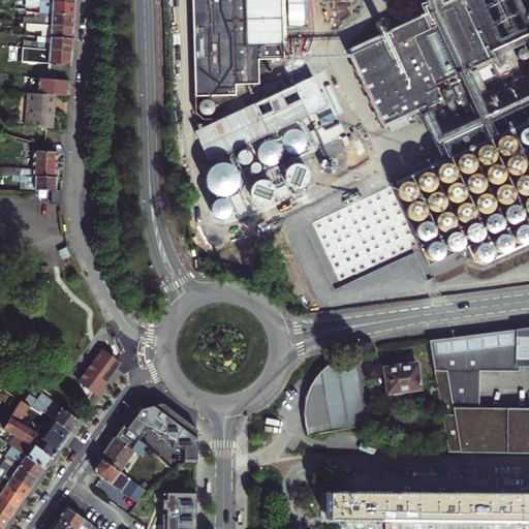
[(41,12),(74,14),(74,3),(63,3),(63,1),(52,1),(52,2),(42,1),(25,0),(25,6),(34,6),(41,7),(41,12)]
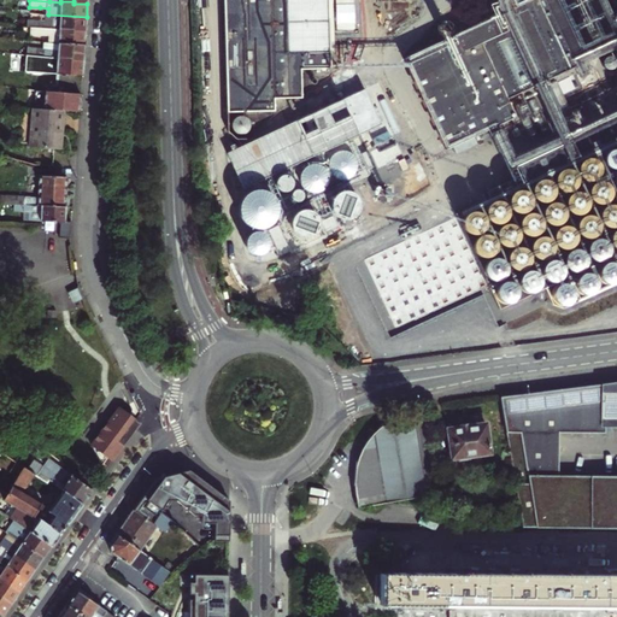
[(223,0),(227,112),(228,112),(275,111),(274,99),(301,98),(301,69),(331,69),(330,52),(334,52),(334,34),(331,0),(223,0)]
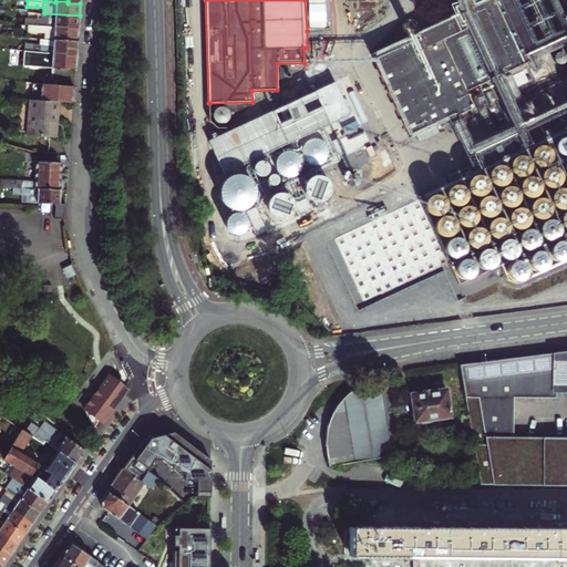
[(317,0),(328,17),(309,29),(327,57),(385,18),(373,0),(317,0)]
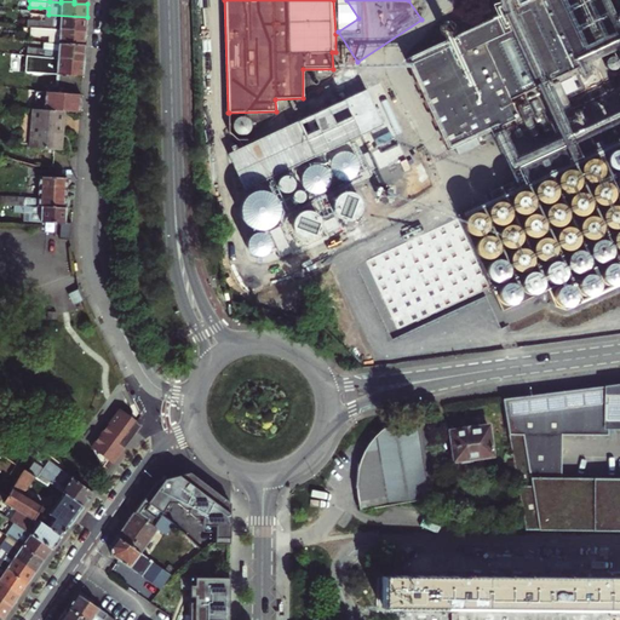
[(619,0),(616,0),(614,1),(619,9),(619,16),(616,18),(607,0),(530,0),(407,58),(448,150),(517,118),(509,99),(619,46),(619,122),(580,142),(584,149),(586,148),(591,156),(570,166),(560,143),(518,162),(529,185),(516,191),(512,182),(489,193),(493,201),(459,218),(491,287),(572,250),(583,274),(619,256),(619,0)]
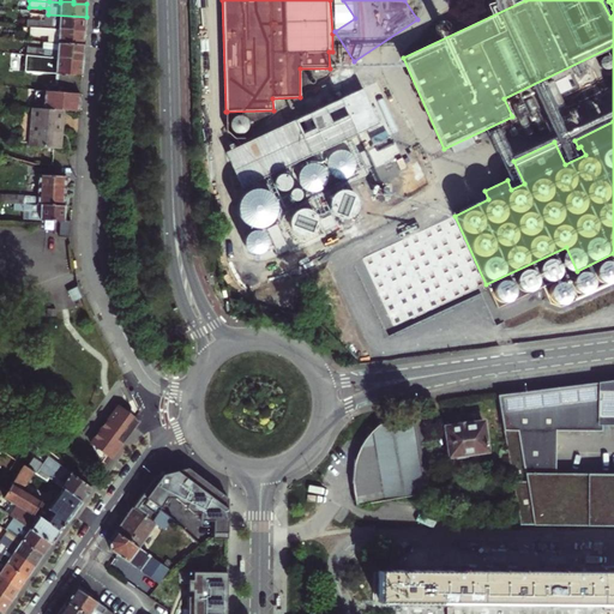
[(72,30),(85,30),(86,17),(48,14),(41,14),(41,22),(28,20),(26,26),(30,28),(59,29),(59,28),(72,28),(72,30)]
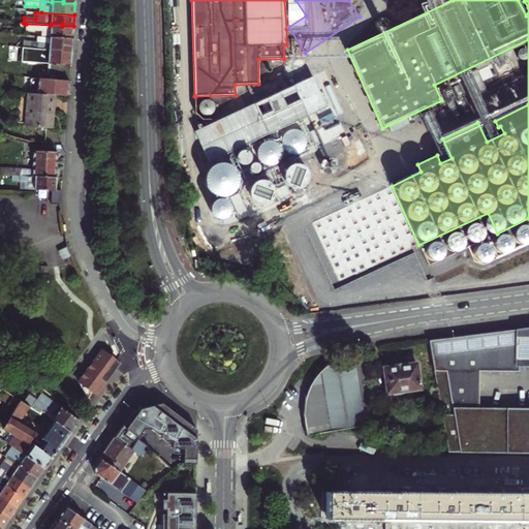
[(382,20),(381,20),(380,20),(378,20),(377,21),(376,22),(376,23),(376,24),(376,25),(376,26),(377,27),(377,28),(378,28),(379,28),(381,28),(382,28),(383,28),(384,26),(384,25),(385,24),(384,23),(384,22),(383,21),(382,20)]
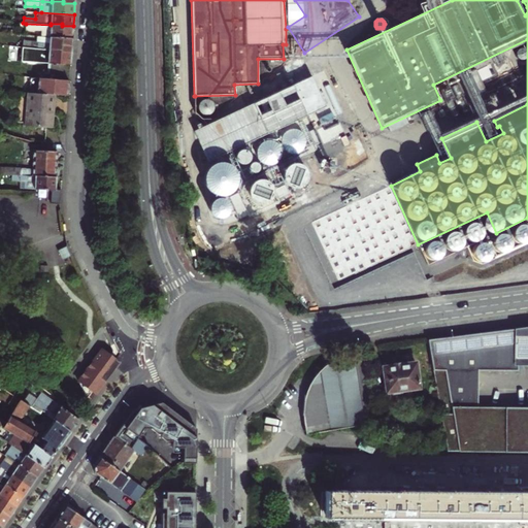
[(41,36),(72,38),(73,26),(62,26),(62,24),(51,24),(51,25),(26,24),(26,30),(41,31),(41,36)]
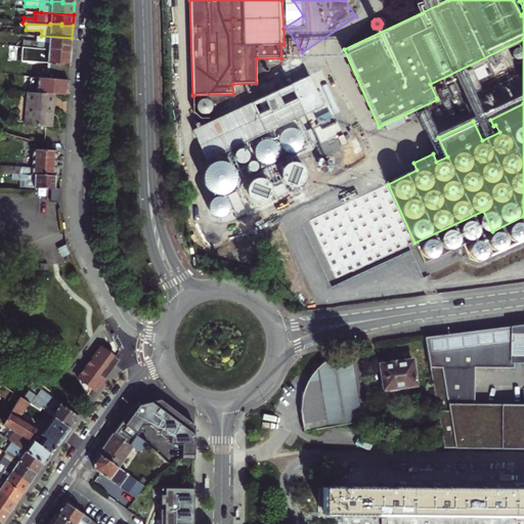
[(59,51),(71,51),(72,38),(41,36),(38,36),(37,42),(23,41),(23,47),(37,48),(48,49),(48,48),(59,49),(59,51)]
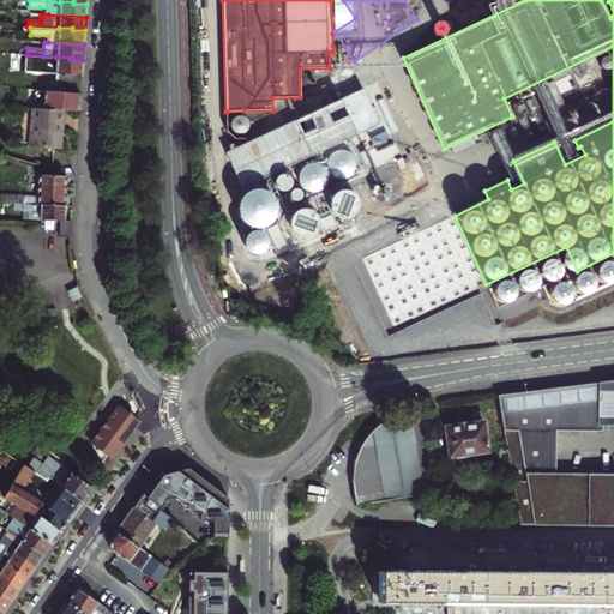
[(56,73),(55,85),(73,85),(73,74),(82,76),(83,60),(70,60),(70,58),(56,56),(56,58),(43,56),(29,56),(28,64),(42,65),(42,72),(56,73)]
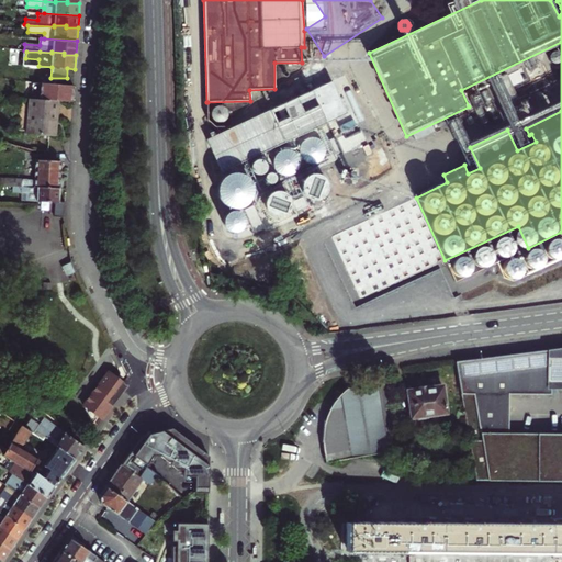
[(340,76),(235,144),(276,206),(369,147),(362,136),(366,134),(358,122),(366,116),(361,111),(362,110),(340,76)]
